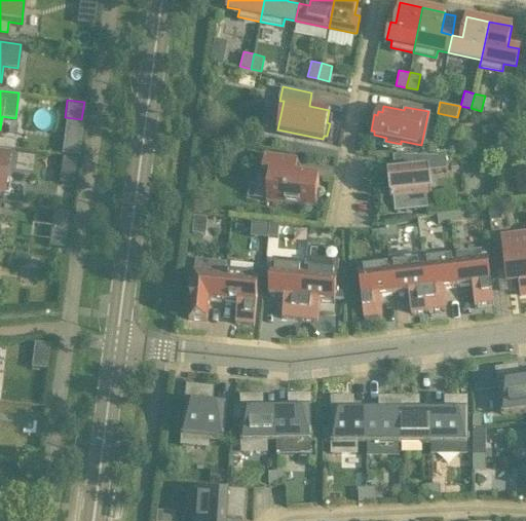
[(0,193),(3,194),(4,190),(8,191),(9,177),(5,176),(9,150),(0,148),(0,193)]
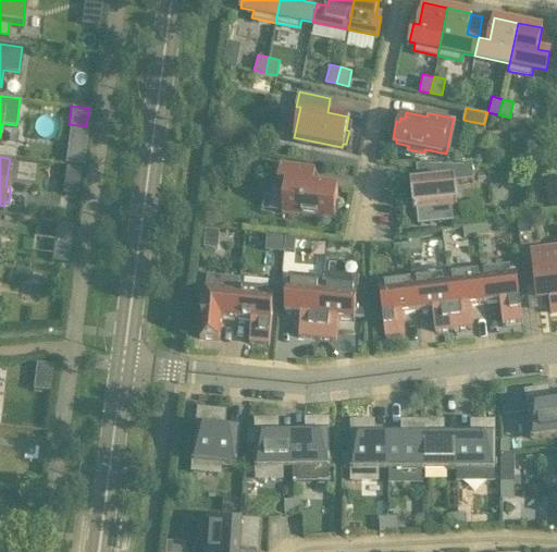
[(65,171),(79,172),(81,164),(66,162),(65,171)]
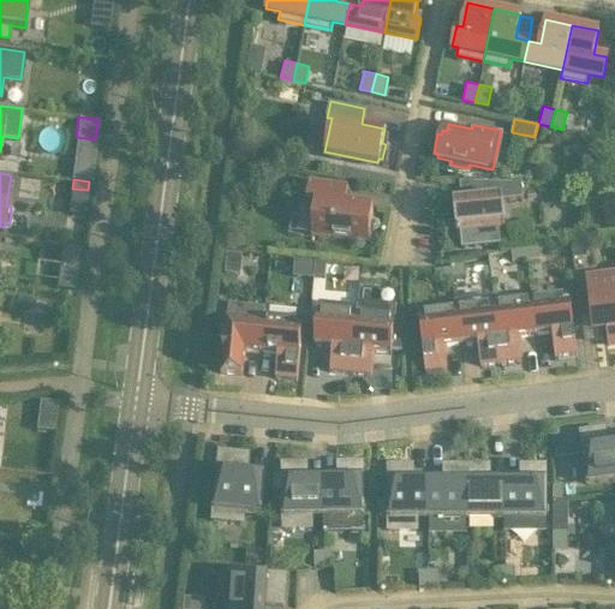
[(347,184),(309,179),(306,198),(315,199),(311,231),(369,238),(372,204),(345,201),(347,184)]
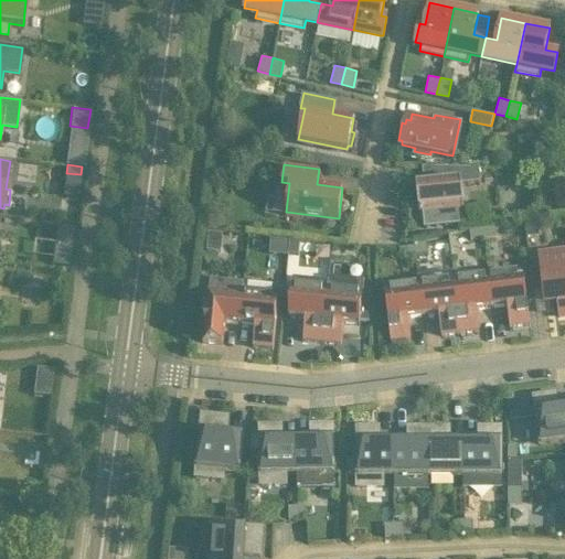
[(424,184),(416,184),(419,210),(423,208),(425,224),(455,221),(459,221),(457,205),(464,204),(461,183),(480,181),(479,168),(422,165),(424,184)]
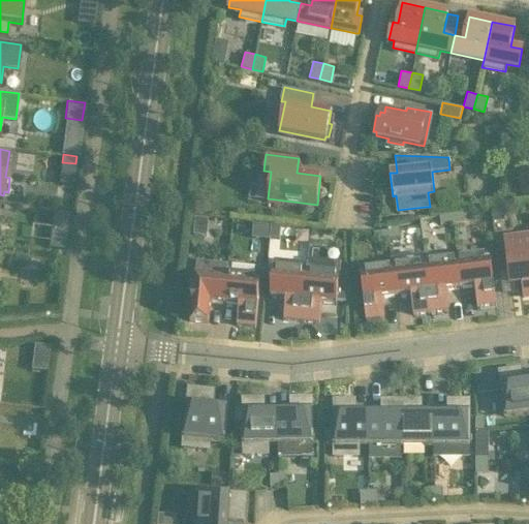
[(493,218),(505,217),(503,206),(492,207),(493,218)]
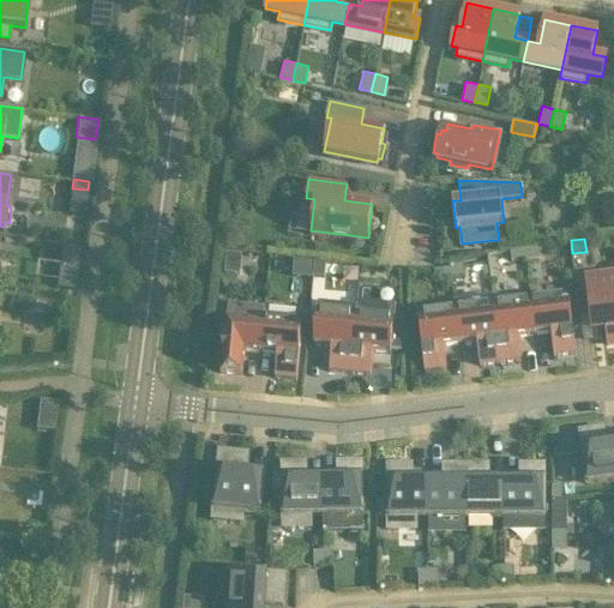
[(60,257),(79,259),(80,245),(62,242),(60,257)]
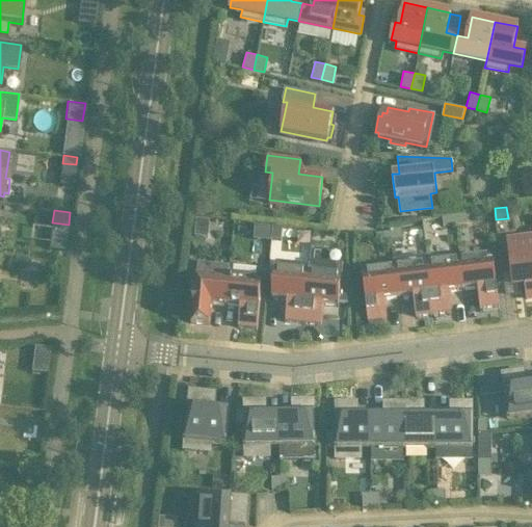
[(467,211),(454,213),(455,220),(468,219),(467,211)]
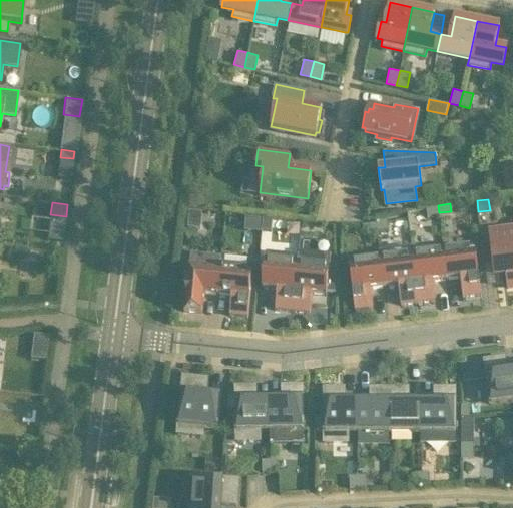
[(439,212),(438,205),(426,206),(427,214),(439,212)]
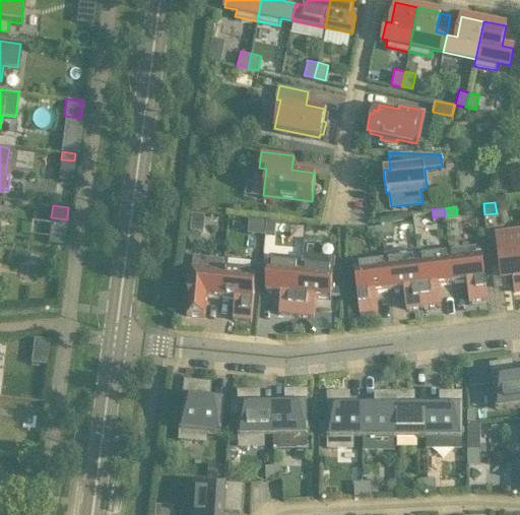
[(249,216),(248,230),(264,232),(266,218),(249,216)]
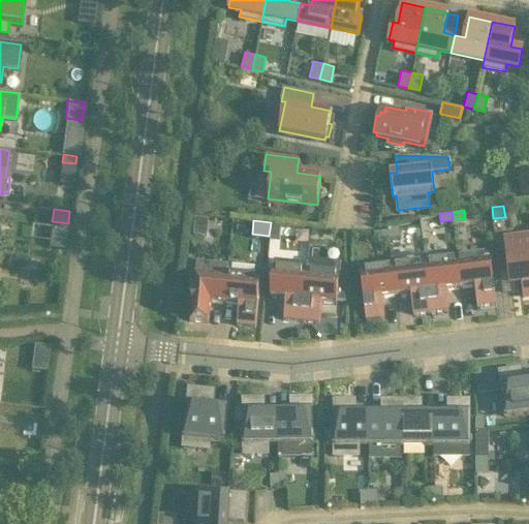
[(279,236),(280,223),(272,223),(271,235),(279,236)]
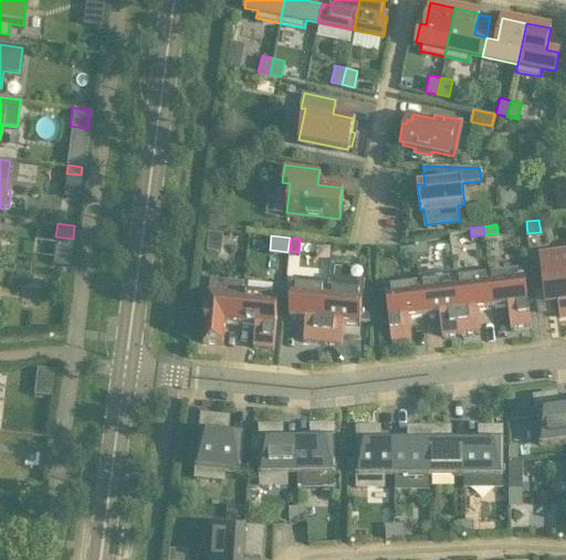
[(427,242),(415,244),(416,253),(429,251),(427,242)]
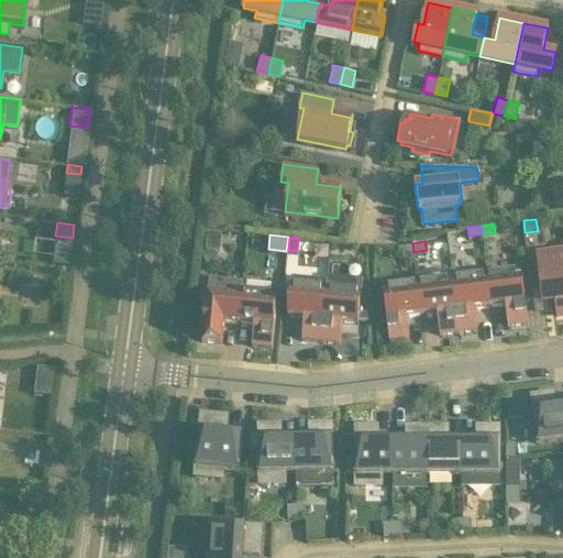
[(400,254),(414,252),(412,243),(399,245),(400,254)]
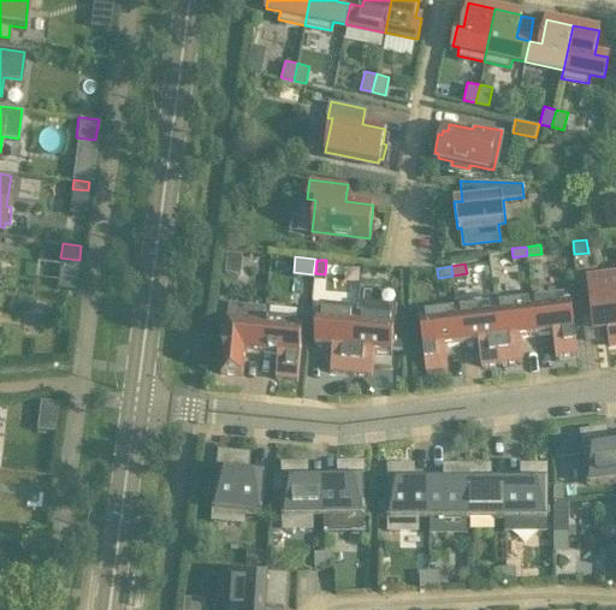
[(610,342),(615,341),(615,272),(588,276),(594,325),(608,324),(610,342)]
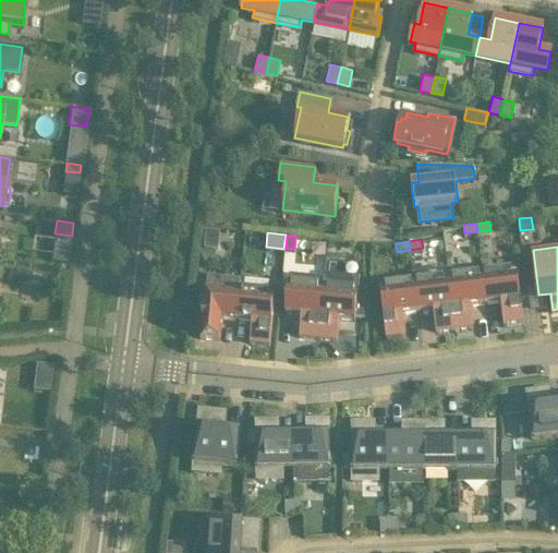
[(436,329),(456,327),(449,275),(448,266),(412,271),(413,279),(417,310),(433,308),(436,329)]
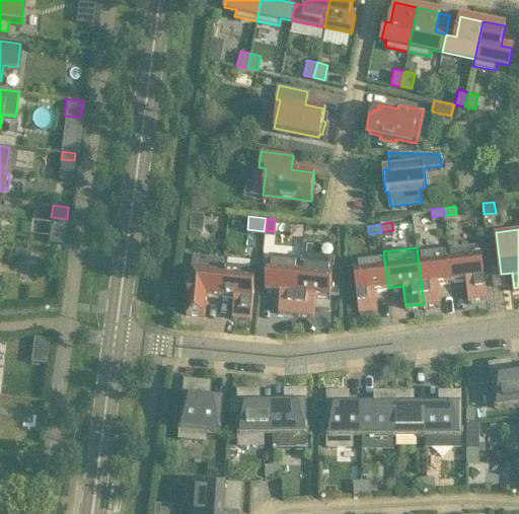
[(480,247),(448,251),(451,280),(465,278),(468,298),(487,296),(480,247)]
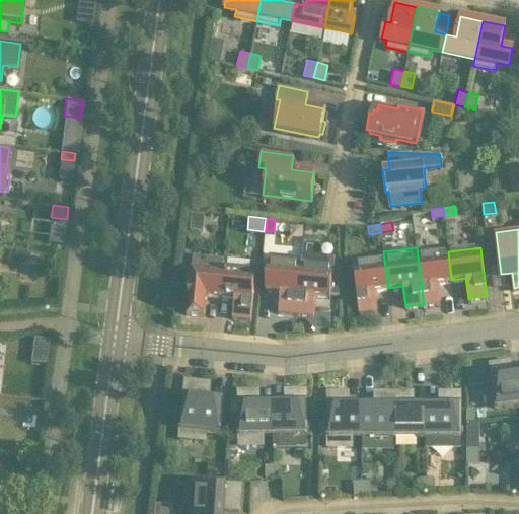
[(418,255),(424,304),(440,302),(438,282),(451,280),(448,251),(418,255)]
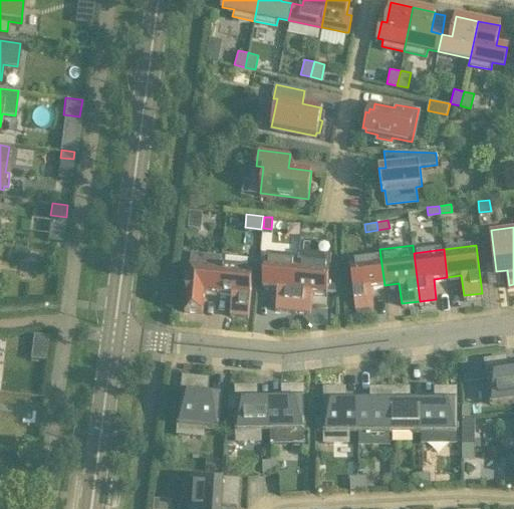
[(293,309),(297,261),(298,253),(266,250),(263,286),(277,288),(276,307),(293,309)]
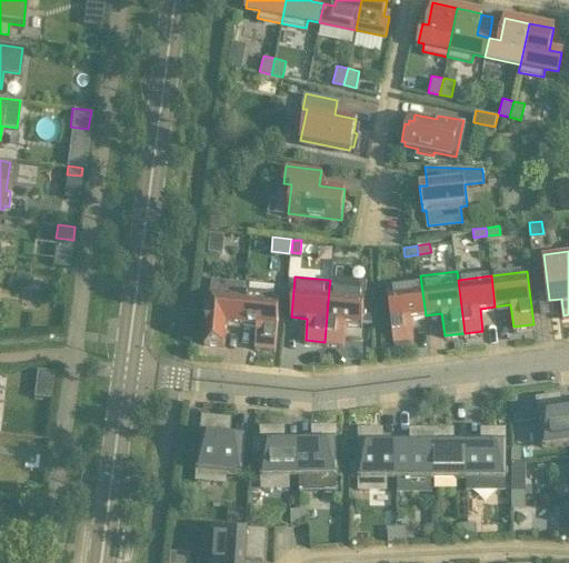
[(40,280),(23,278),(22,288),(39,290),(40,280)]
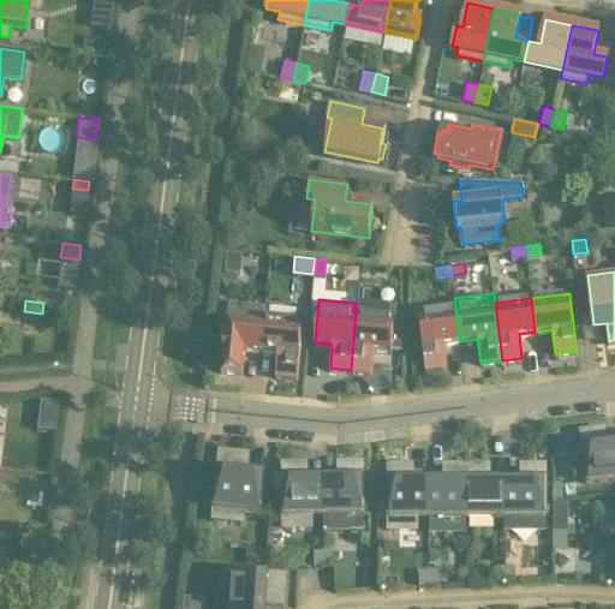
[(445,342),(460,341),(455,308),(418,312),(425,369),(447,366),(445,342)]
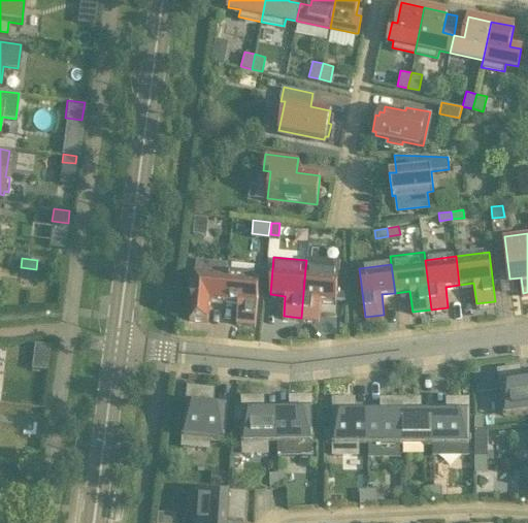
[(194,268),(189,318),(207,319),(209,298),(224,300),(227,271),(194,268)]
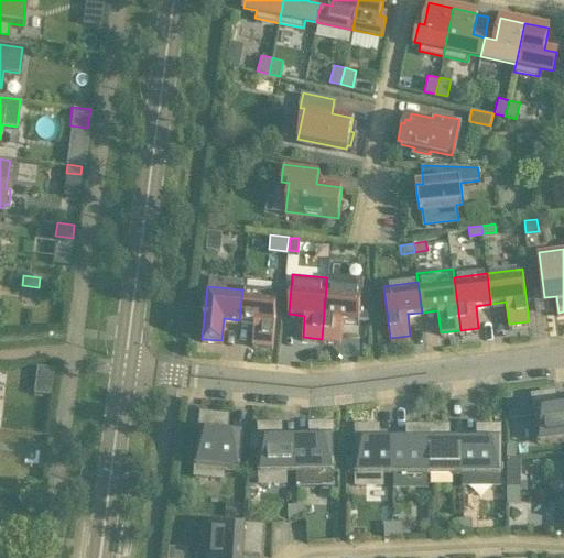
[(326,286),(322,339),(340,341),(343,319),(359,320),(359,317),(368,317),(367,291),(361,291),(361,290),(326,286)]
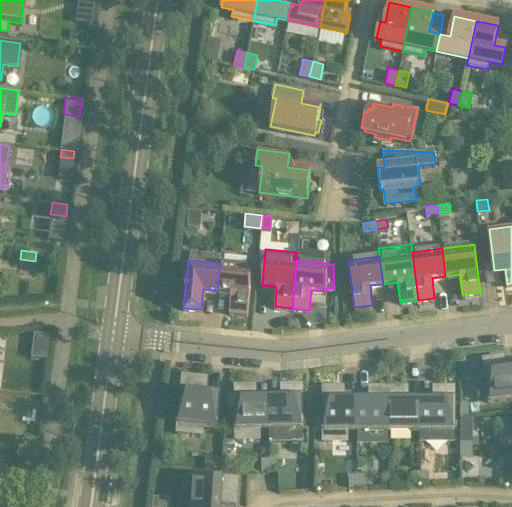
[(252,266),(220,263),(217,291),(231,292),(229,312),(247,314),(252,266)]
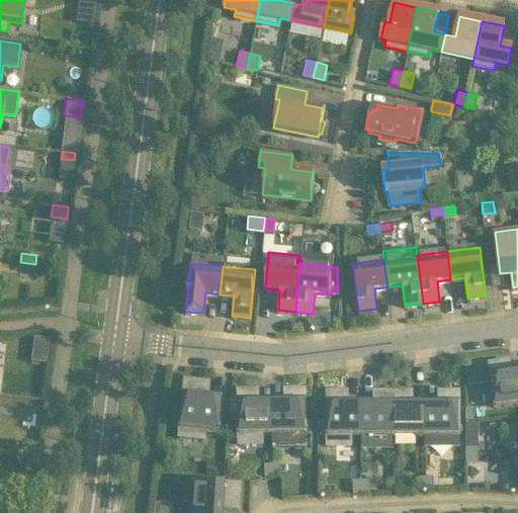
[(48,359),(52,335),(35,332),(31,356),(48,359)]
